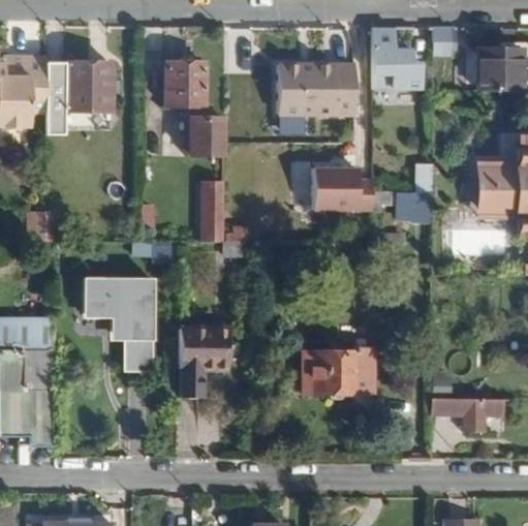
[(420,89),(421,62),(410,61),(410,48),(394,48),(394,28),(372,27),(373,89),(420,89)]
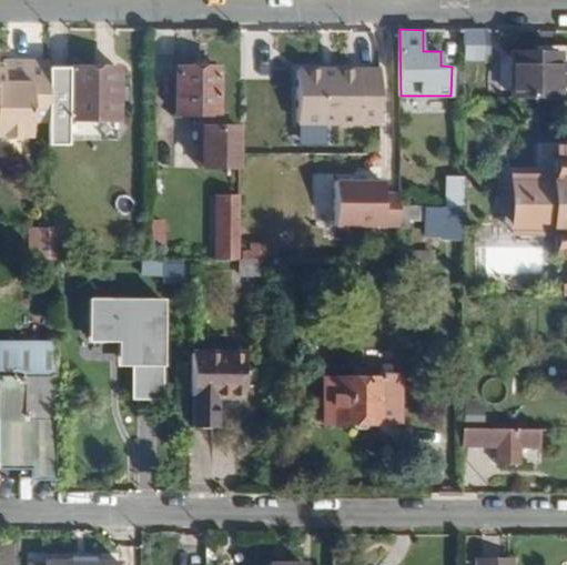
[(485,59),(485,30),(464,30),(464,59),(485,59)]
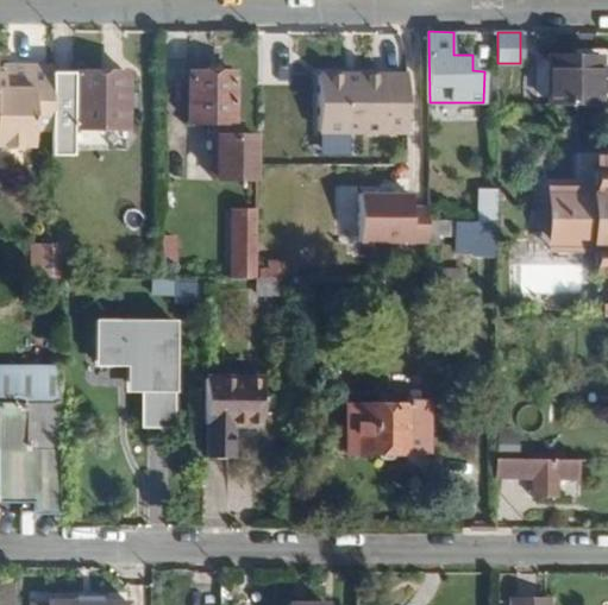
[(600,105),(599,54),(549,54),(550,105),(600,105)]
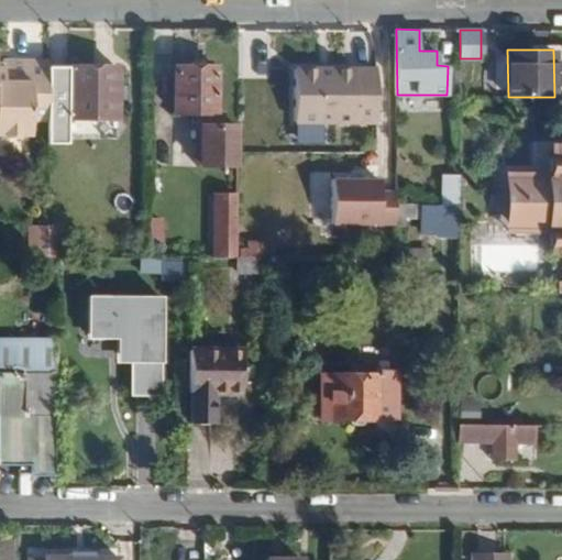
[(48,65),(48,63),(23,63),(22,70),(12,70),(12,57),(0,57),(0,136),(48,136),(48,134),(48,65)]
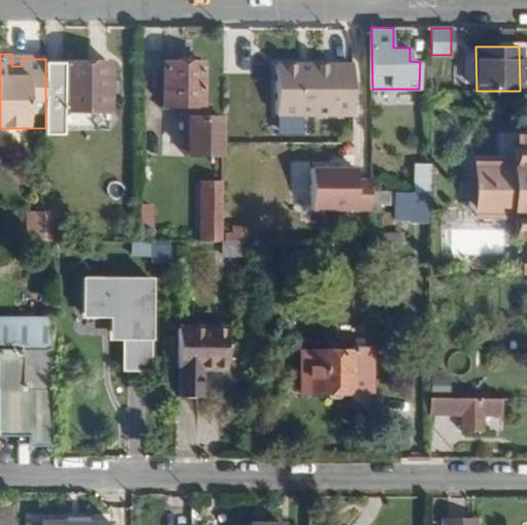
[(108,127),(109,110),(63,109),(64,62),(45,61),(45,126),(108,127)]
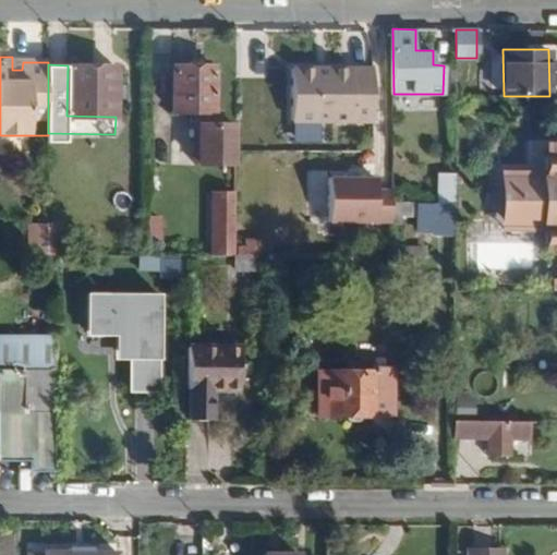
[(116,117),(117,67),(68,65),(67,116),(116,117)]
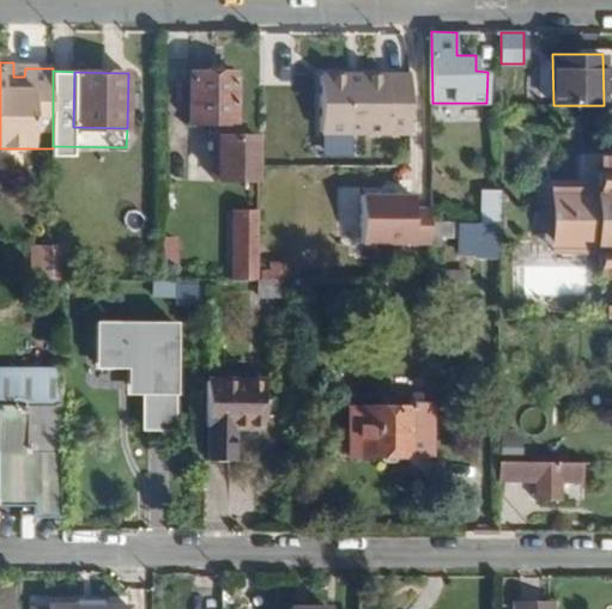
[(259,165),(259,135),(241,136),(241,121),(234,121),(234,72),(192,72),(189,121),(214,121),(214,178),(259,177),(259,165)]
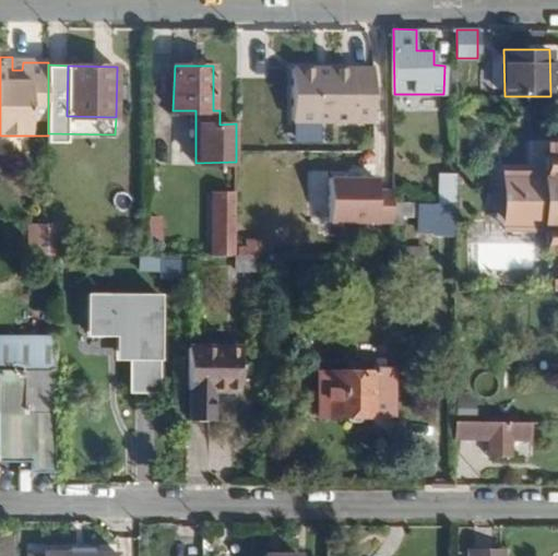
[(374,120),(374,69),(294,69),(294,120),(374,120)]
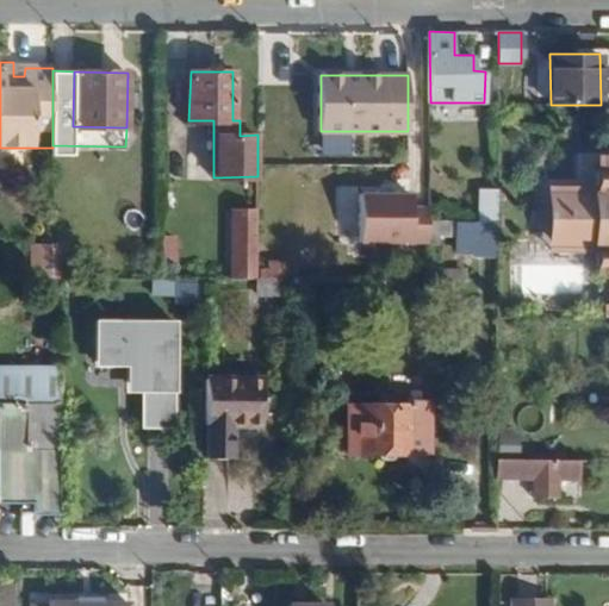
[(608,158),(606,160),(604,197),(555,197),(554,239),(604,239),(604,267),(608,267),(608,158)]
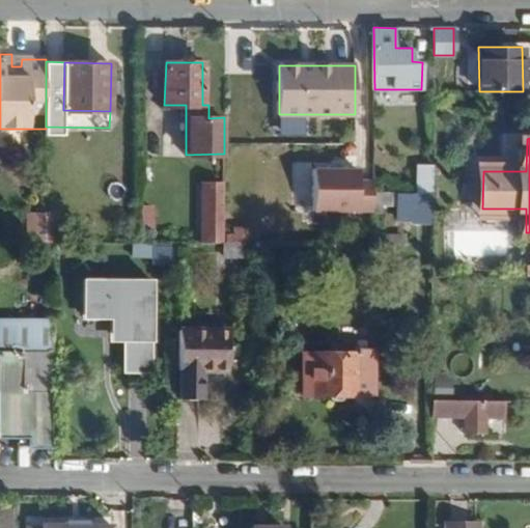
[(433,193),(433,166),(415,166),(415,193),(433,193)]
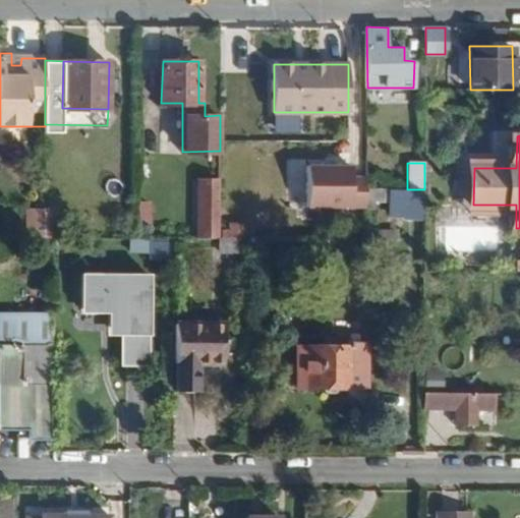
[(351,177),(352,166),(307,165),(307,208),(366,208),(366,189),(366,177),(351,177)]
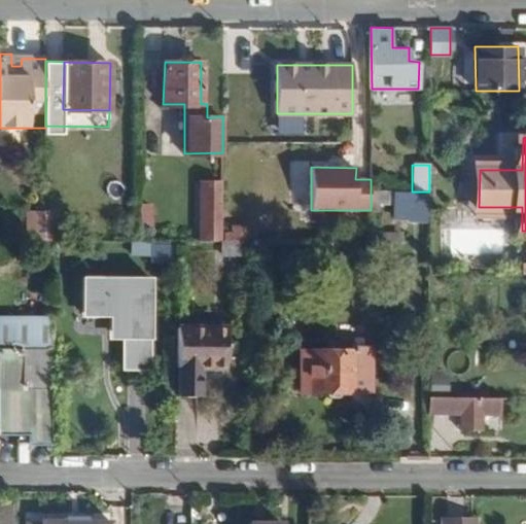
[(222,241),(222,183),(202,183),(202,241),(222,241)]
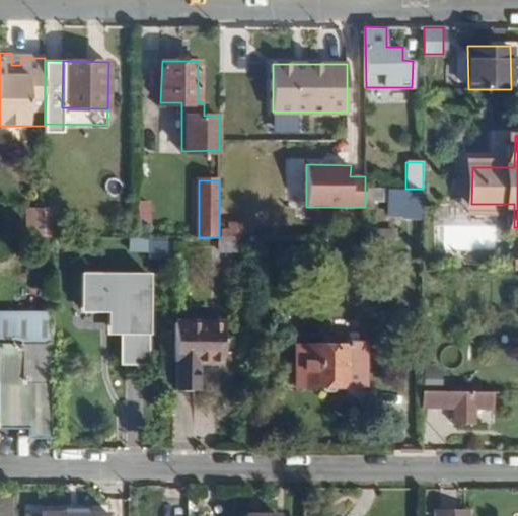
[(388,201),(388,189),(365,189),(365,207),(375,208),(375,201),(388,201)]
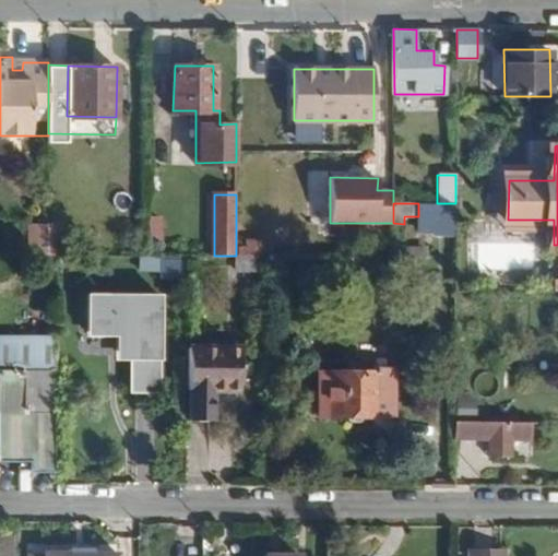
[(455,236),(455,203),(437,203),(418,203),(418,216),(418,232),(436,232),(437,236),(455,236)]
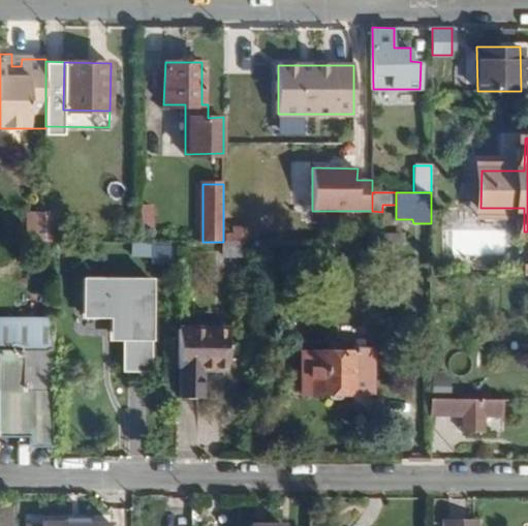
[(62,240),(63,216),(56,216),(56,211),(44,211),(44,240),(54,241),(62,240)]
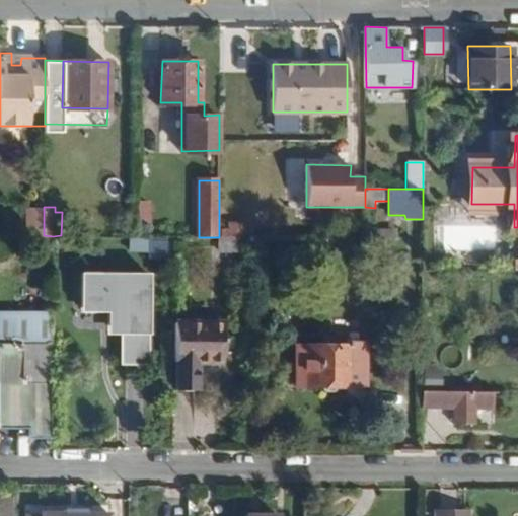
[(222,218),(222,234),(248,234),(248,218),(222,218)]
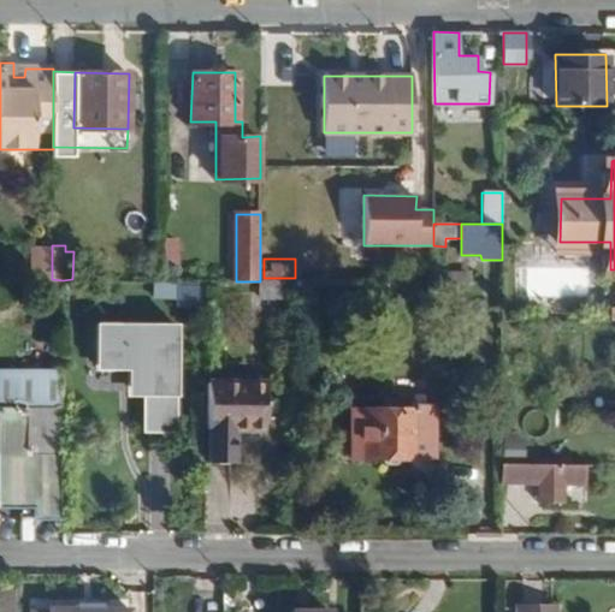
[(471,283),(472,271),(433,269),(433,283),(471,283)]
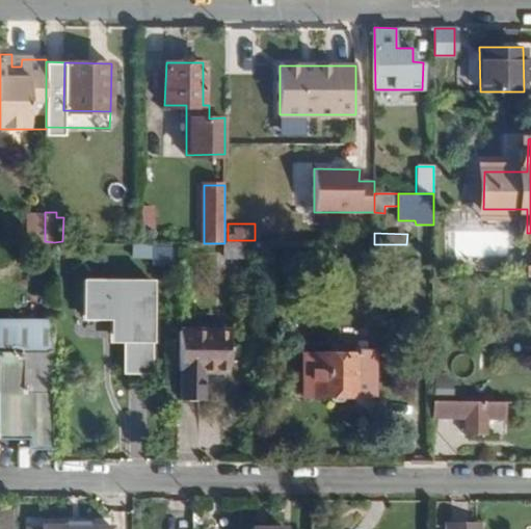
[(258,257),(258,243),(226,242),(226,257),(258,257)]
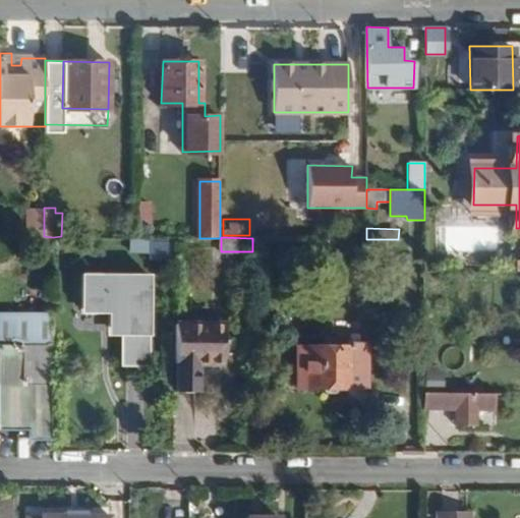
[(174,243),(153,244),(154,259),(174,259),(174,243)]
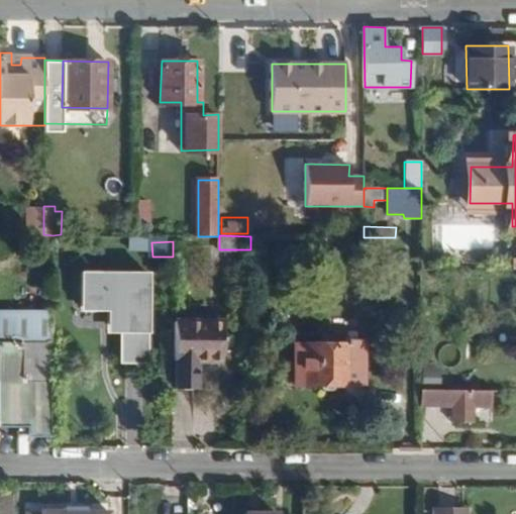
[(82,272),(82,305),(113,305),(112,326),(124,327),(123,356),(147,356),(148,273),(82,272)]
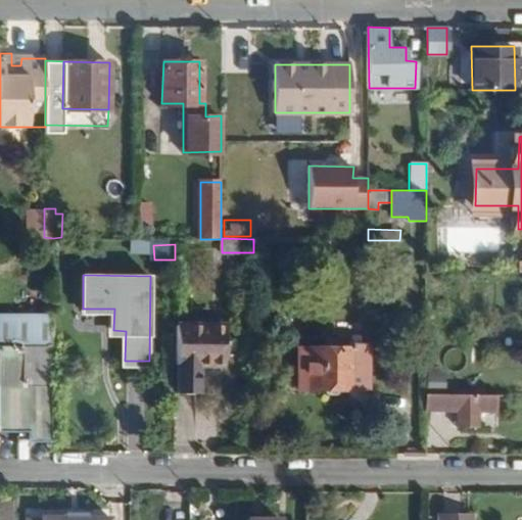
[(224,365),(224,323),(177,323),(177,392),(200,392),(201,365),(224,365)]
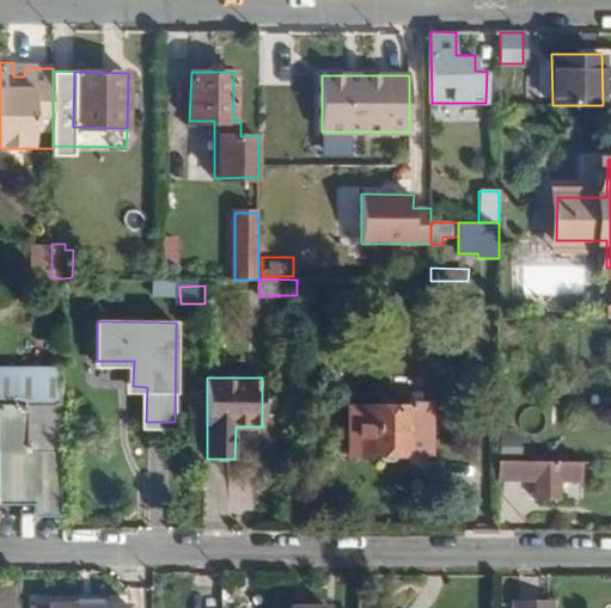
[(61,515),(61,403),(0,401),(0,503),(35,504),(35,516),(61,515)]
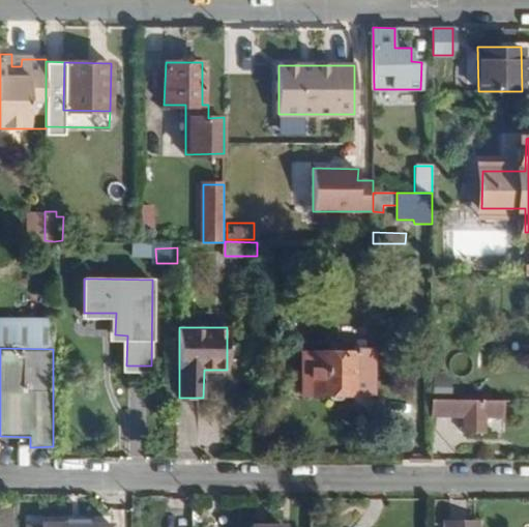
[(302,352),(302,392),(328,392),(331,399),(341,399),(345,392),(374,392),(375,351),(302,352)]
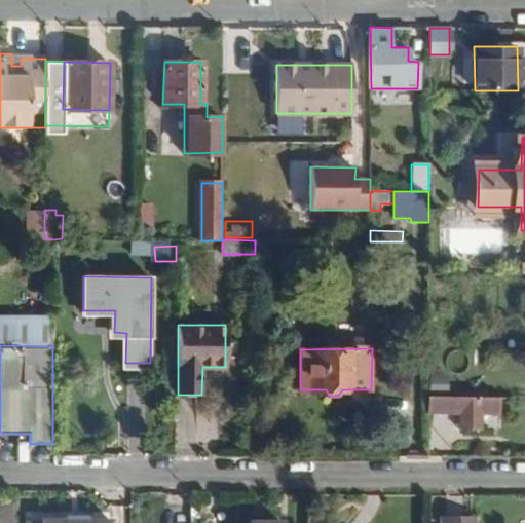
[(500,414),(500,395),(427,395),(427,413),(460,413),(459,430),(481,431),(481,413),(500,414)]
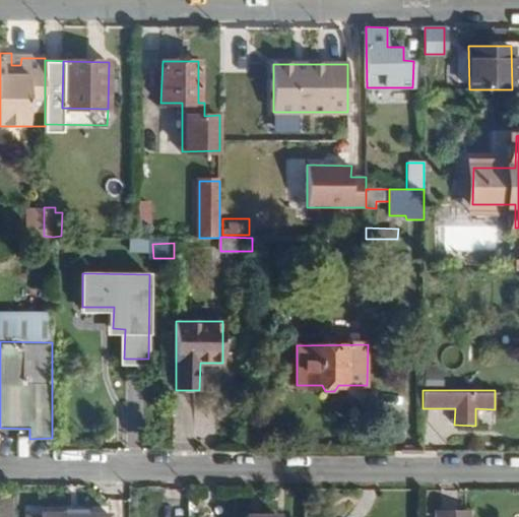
[(439,435),(439,417),(423,418),(423,434),(439,435)]
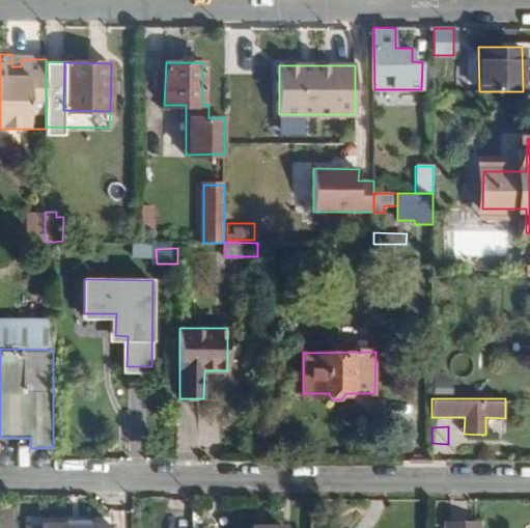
[(14,527),(15,508),(4,508),(4,517),(1,518),(0,527),(14,527)]
